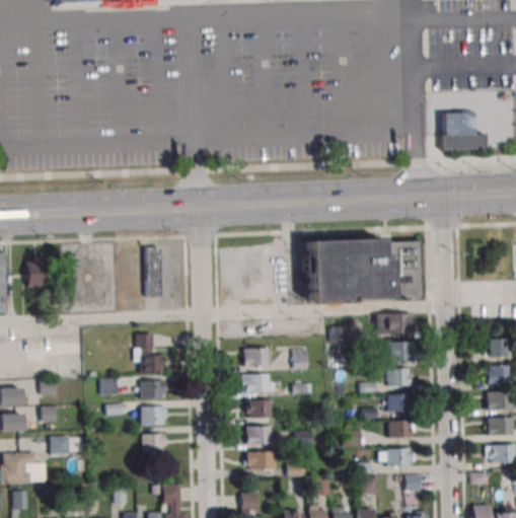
[(486,150),(486,136),(473,136),(473,113),(442,113),(442,151),(486,150)]
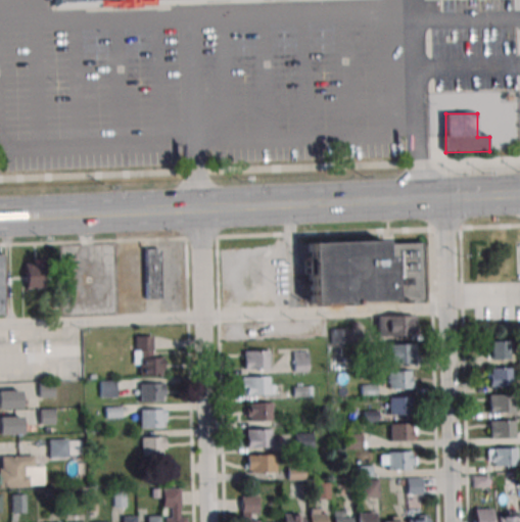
[(310,243),(312,304),(394,302),(392,255),(386,255),(385,241),(310,243)]
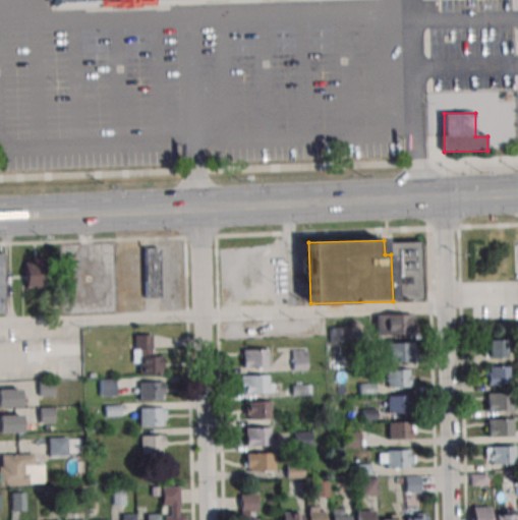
[(146,248),(148,298),(161,298),(160,248),(146,248)]
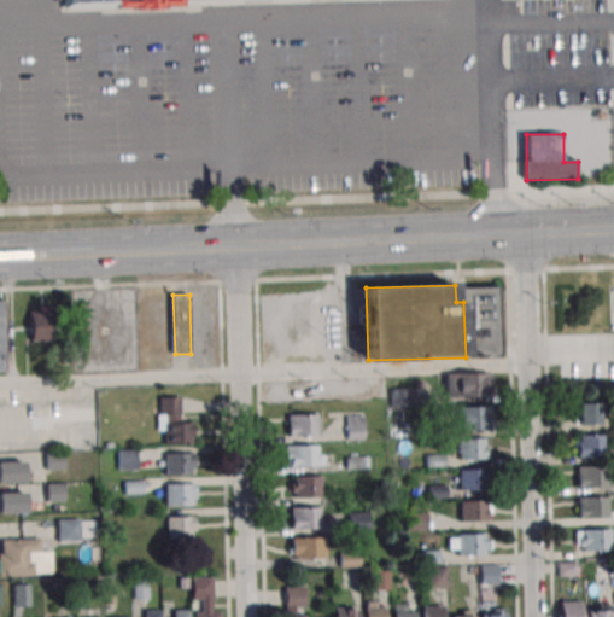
[(0,300),(0,373),(11,373),(10,301),(0,300)]
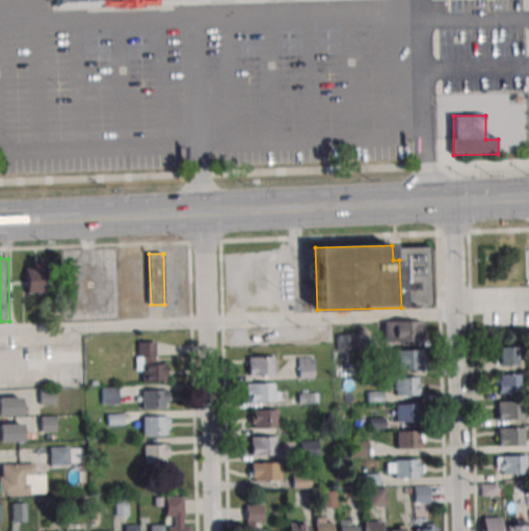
[(28,266),(28,294),(47,294),(47,266),(28,266)]
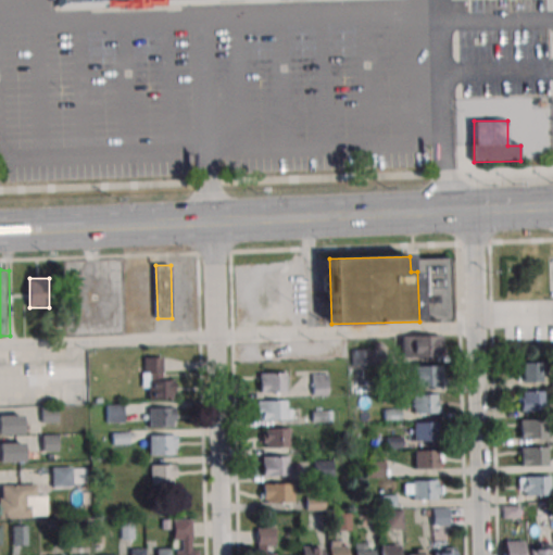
[(442,357),(442,337),(405,337),(405,357),(442,357)]
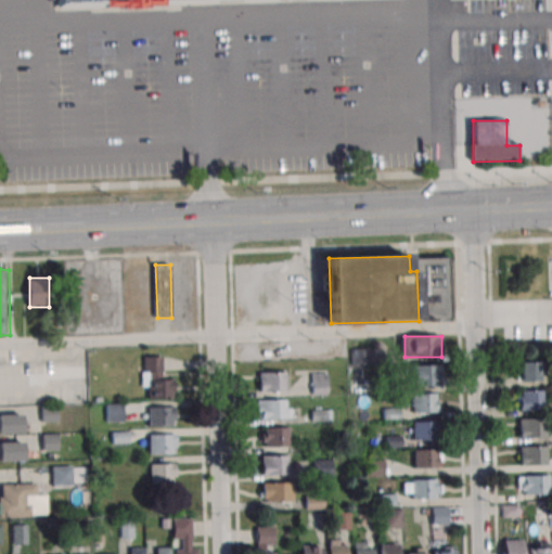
[(176,399),(176,379),(165,379),(164,358),(145,358),(145,400),(176,399)]
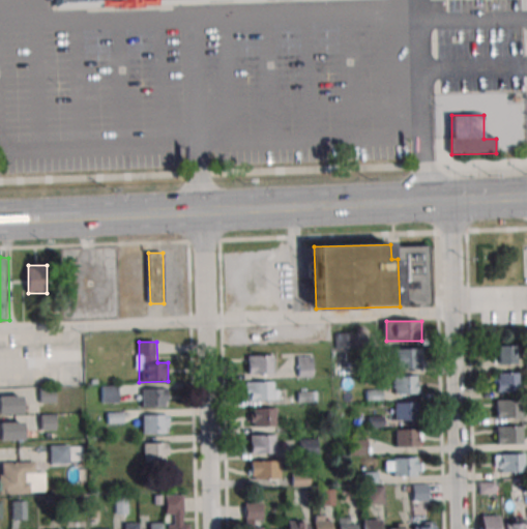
[(522,364),(522,346),(497,346),(497,364),(522,364)]
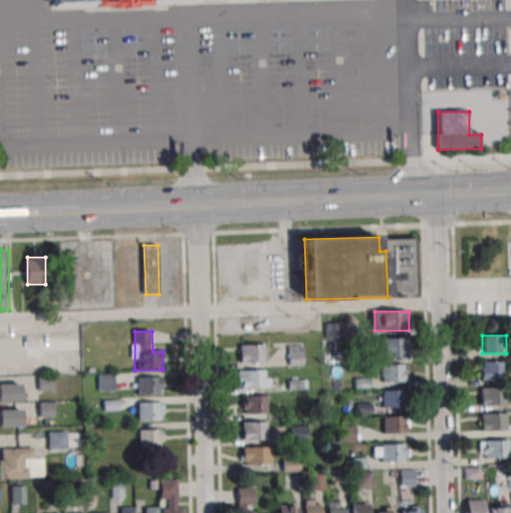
[(408,358),(408,340),(382,340),(382,358),(408,358)]
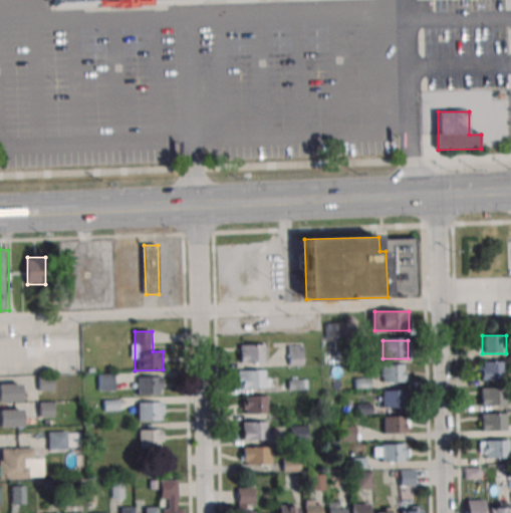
[(267,345),(242,345),(242,363),(267,363),(267,345)]
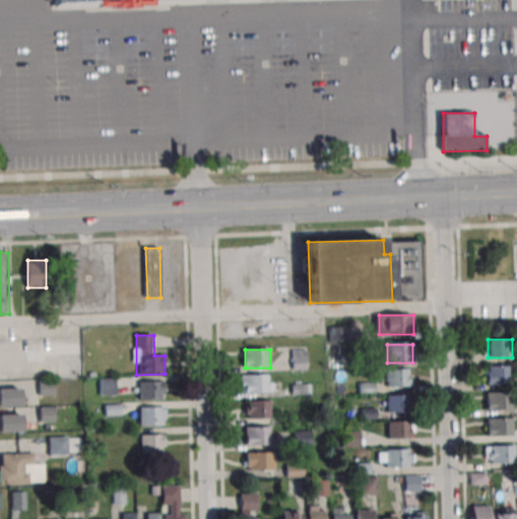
[(309,351),(295,351),(295,370),(309,370),(309,351)]
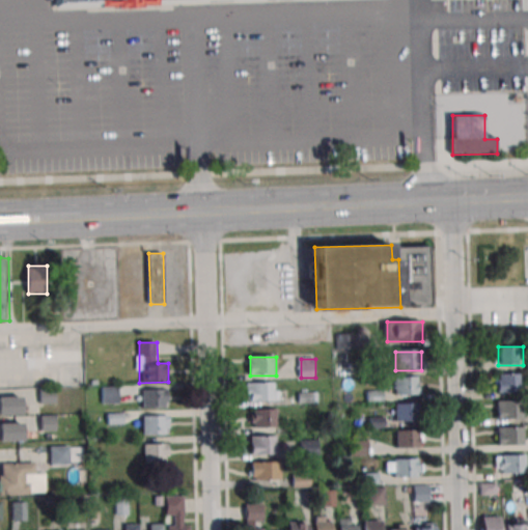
[(499,393),(524,393),(524,374),(499,374),(499,393)]
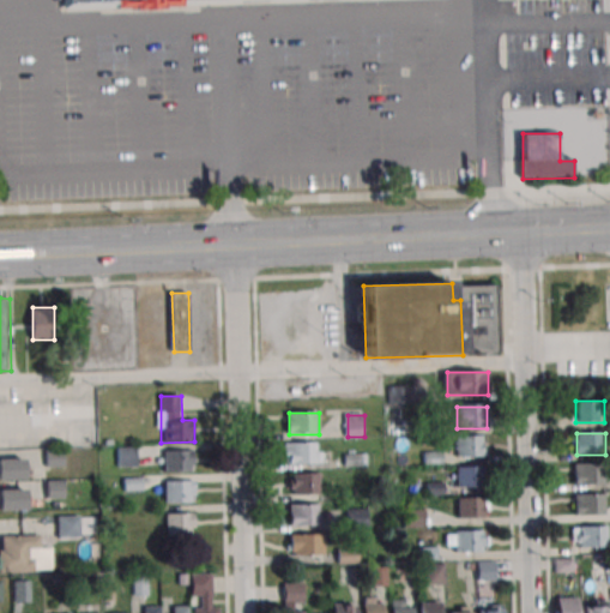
[(458,437),(458,457),(485,457),(485,437),(458,437)]
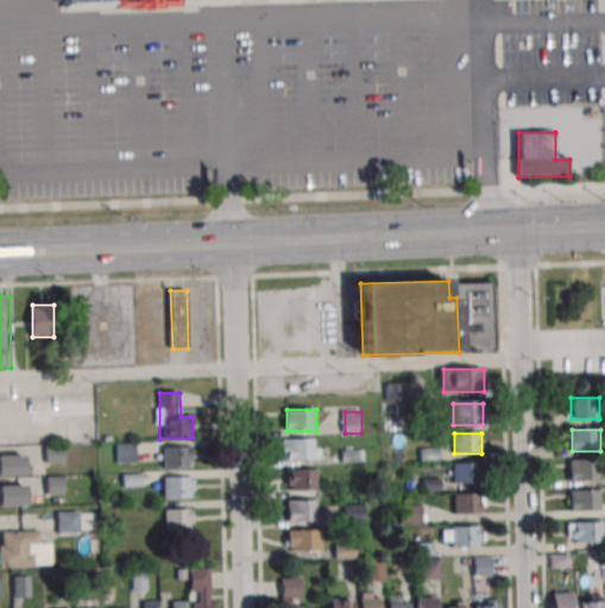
[(284,461),(321,461),(321,440),(284,440),(284,461)]
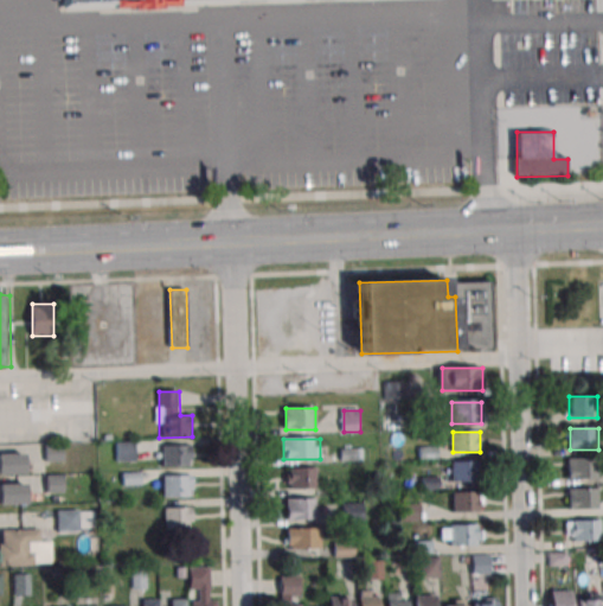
[(136,444),(120,444),(120,461),(135,461),(136,444)]
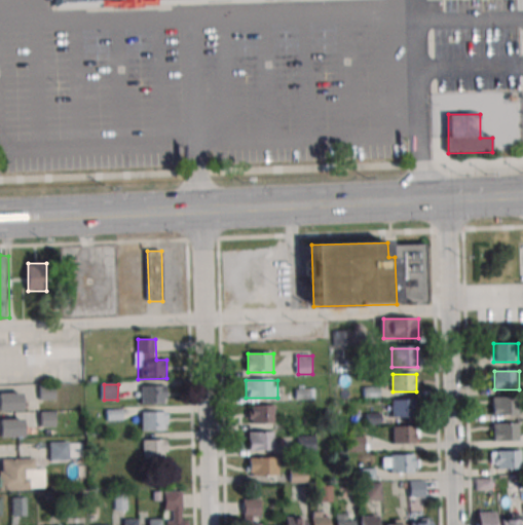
[(167,386),(143,386),(143,405),(167,405),(167,386)]
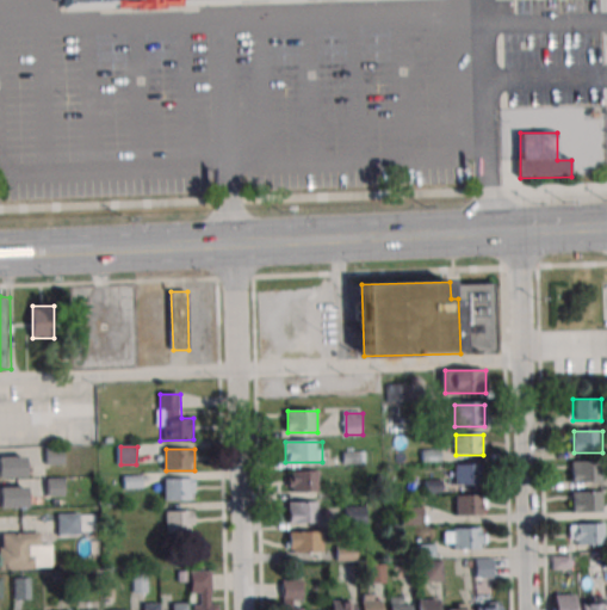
[(0,476),(26,478),(26,457),(0,456),(0,476)]
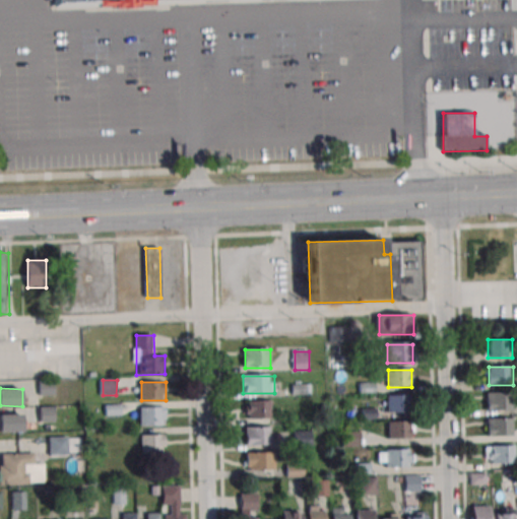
[(489,410),(513,410),(513,393),(489,393),(489,410)]
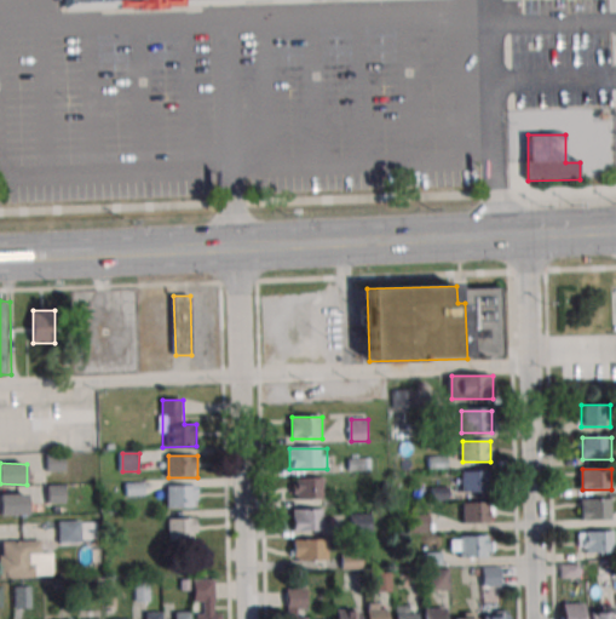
[(489,492),(489,471),(464,471),(464,492),(489,492)]
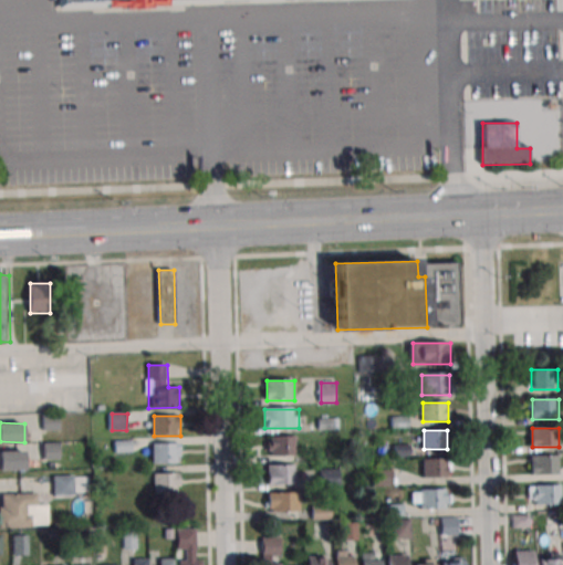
[(298,437),(268,437),(268,457),(298,457),(298,437)]
